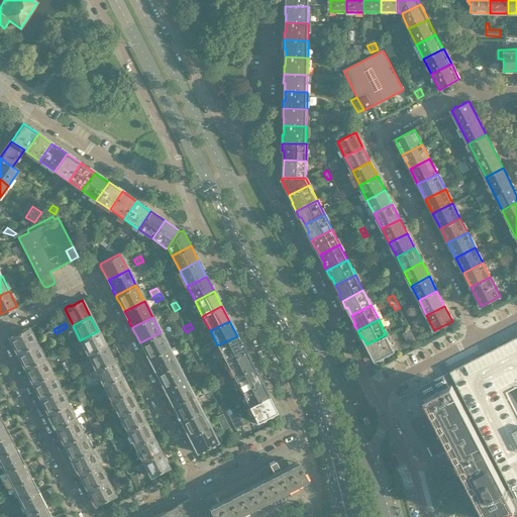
[(36,343),(28,327),(27,328),(26,327),(21,330),(22,331),(9,338),(17,353),(36,343)]
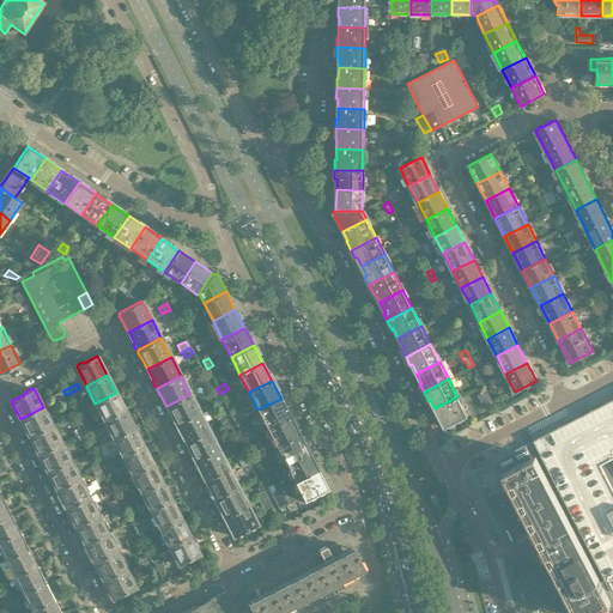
[(487,389),(479,394),(485,405),(493,400),(487,389)]
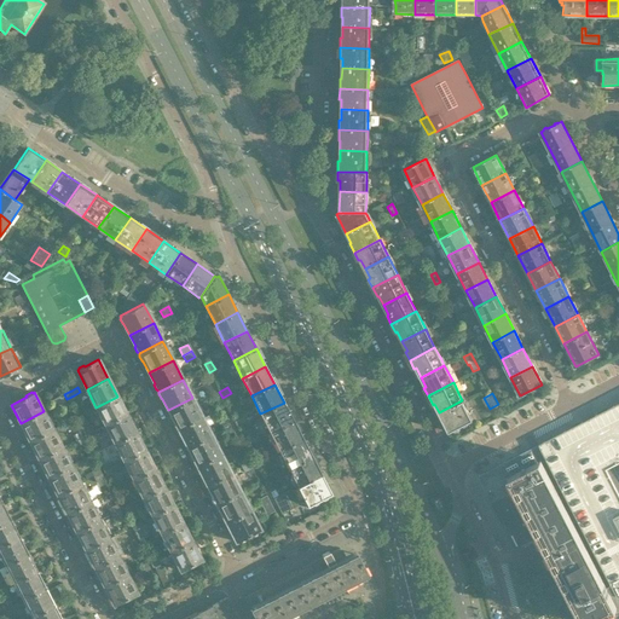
[(64,400),(62,395),(51,401),(53,406),(64,400)]
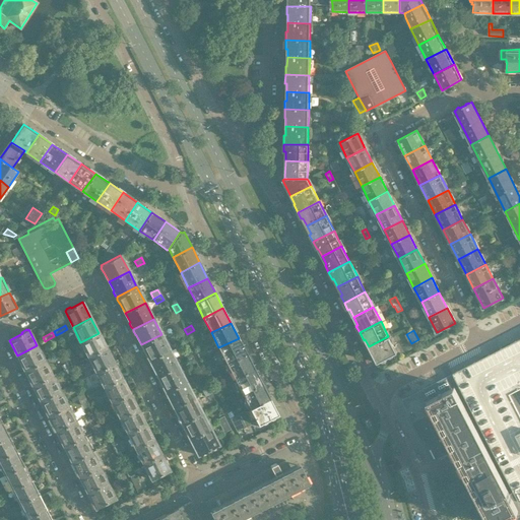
[(107,347),(99,333),(80,342),(88,356),(107,347)]
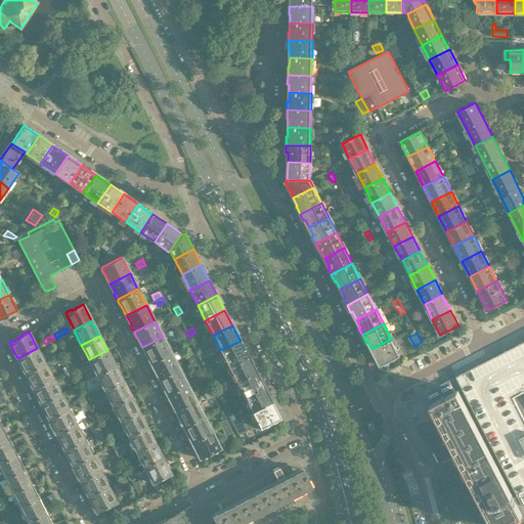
[(163,337),(142,347),(147,356),(146,358),(148,361),(149,362),(150,362),(170,352),(163,337)]
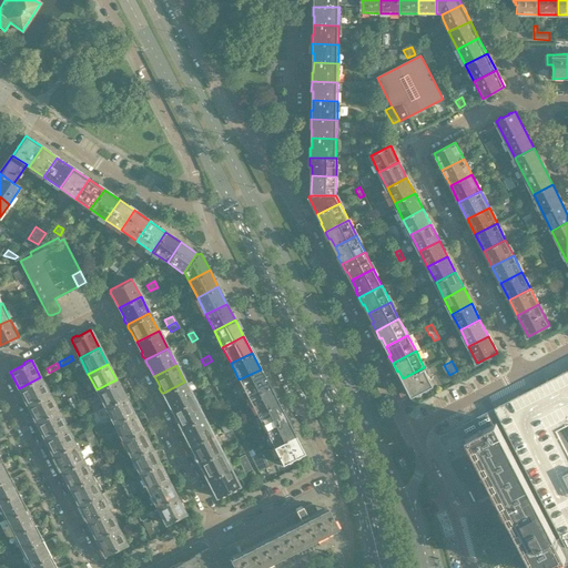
[(61,373),(59,367),(49,373),(51,377),(61,373)]
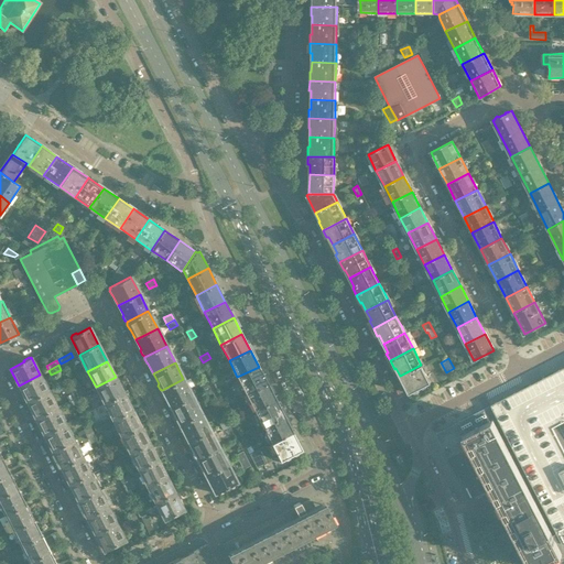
[(431,382),(424,371),(421,365),(400,376),(409,393),(413,392),(414,392),(418,391),(419,389),(421,388),(423,388),(426,387),(426,384),(431,382)]
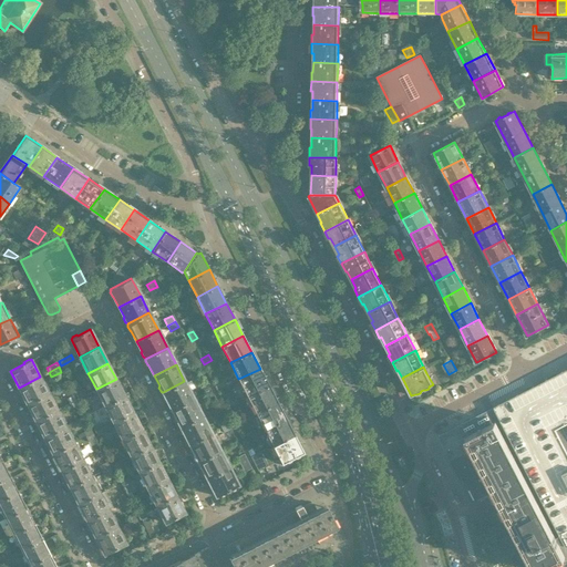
[(260,369),(238,379),(247,395),(268,384),(260,369)]
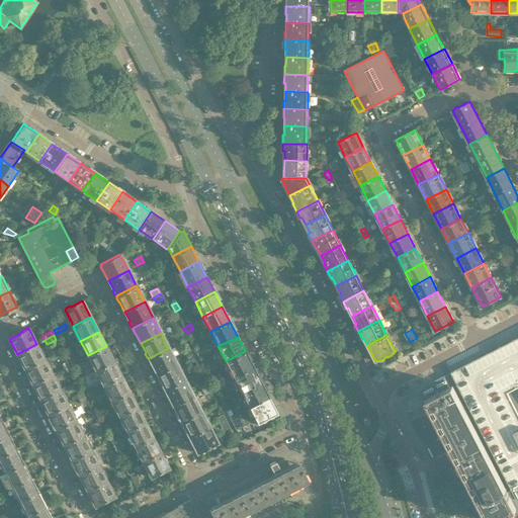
[(454,371),(451,372),(517,500),(517,499),(517,338),(514,340),(512,341),(500,347),(498,348),(503,356),(492,362),(487,353),(486,354),(486,355),(472,361),(470,361),(471,362),(456,370),(455,369),(454,370),(454,371)]
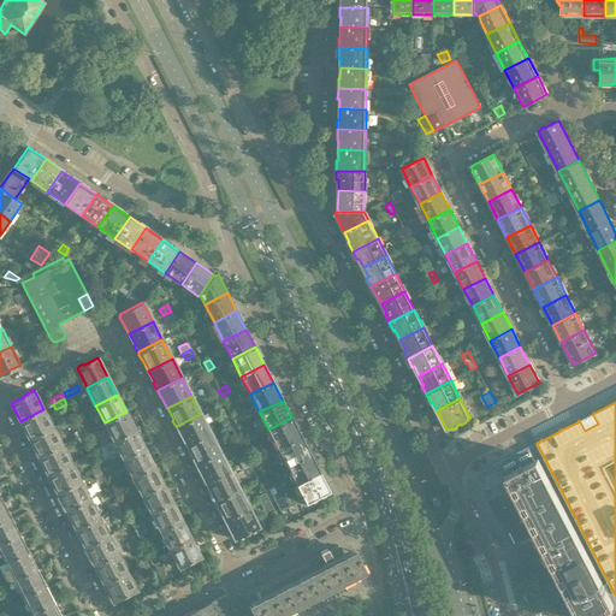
[(501,414),(497,407),(491,410),(493,418),(501,414)]
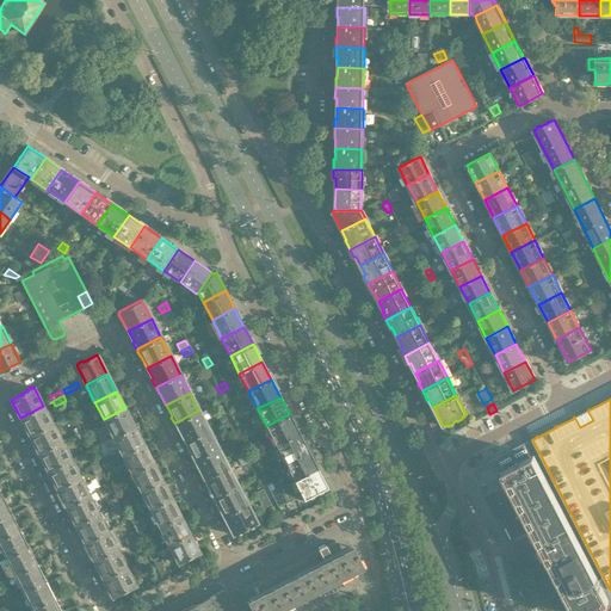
[(43,406),(20,418),(29,436),(53,424),(43,406)]
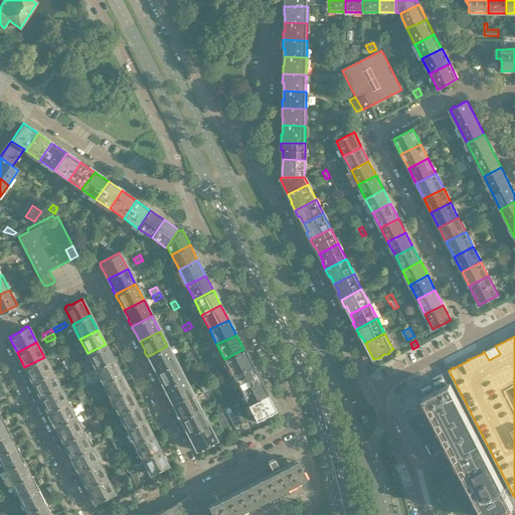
[(106,344),(88,353),(96,369),(114,360),(106,344)]
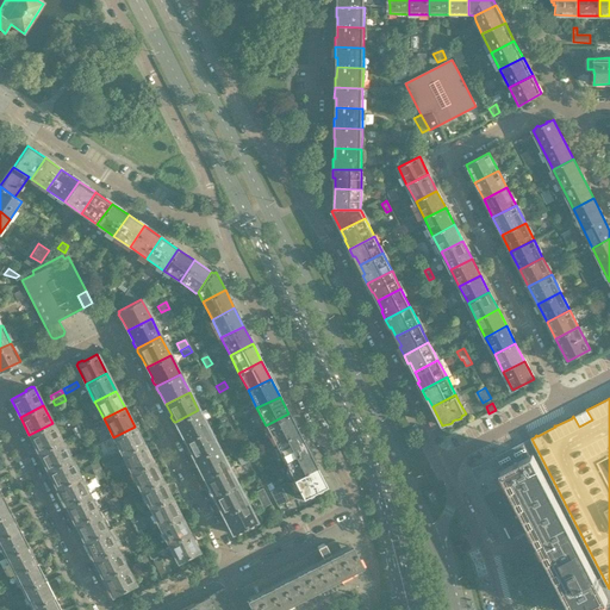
[(198,410),(175,422),(175,423),(175,425),(178,429),(179,430),(185,441),(209,429),(198,410)]
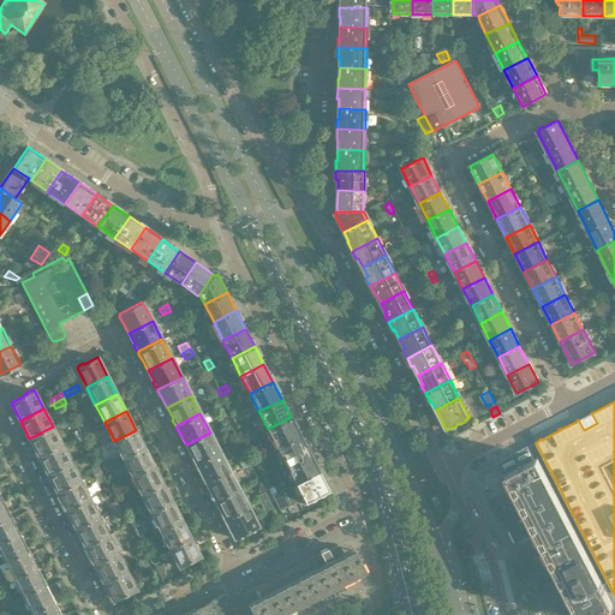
[(291,417),(268,429),(278,447),(300,435),(291,417)]
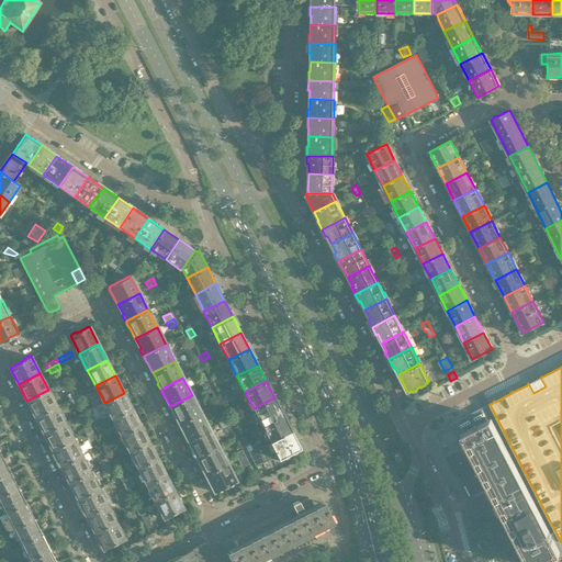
[(48,390),(26,401),(35,417),(56,406),(48,390)]
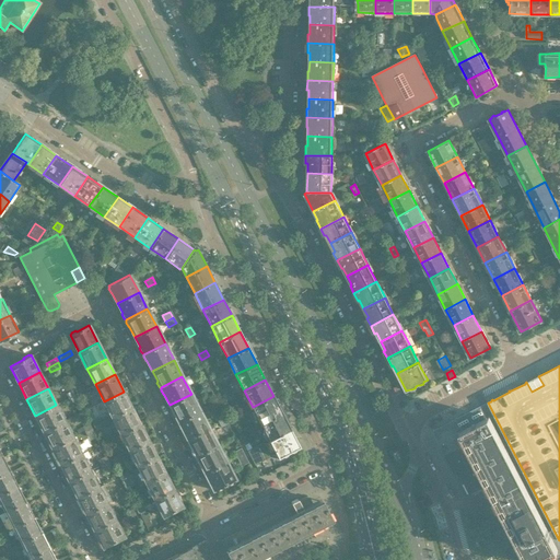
[(124,392),(104,401),(113,418),(131,408),(124,392)]
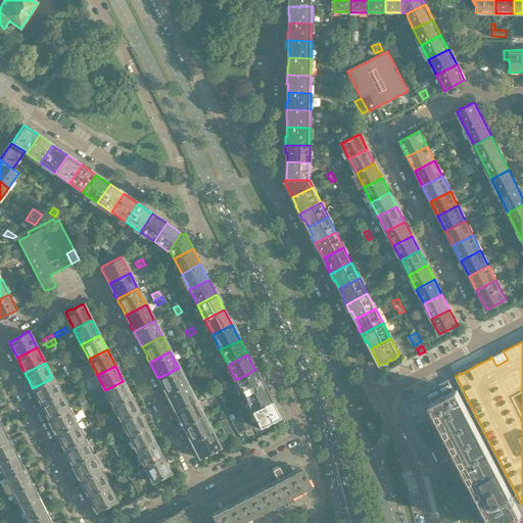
[(179,368),(158,378),(163,387),(162,389),(164,392),(165,393),(167,393),(186,383),(179,368)]
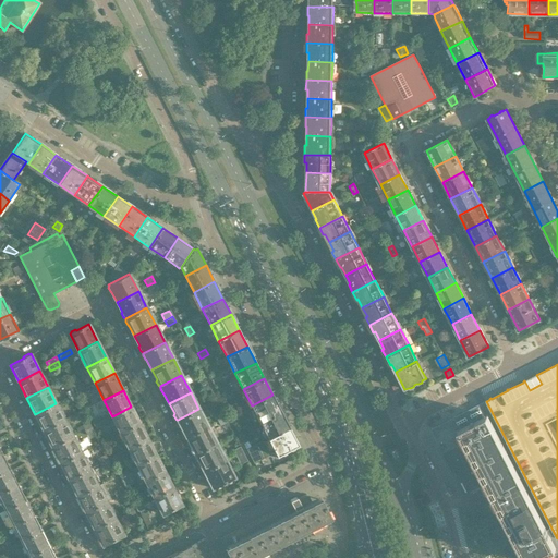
[(273,395),(252,405),(259,422),(281,411),(273,395)]
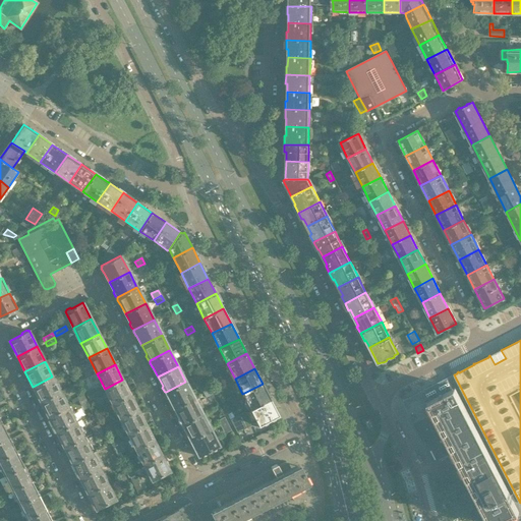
[(438,383),(402,401),(413,424),(414,423),(416,422),(430,450),(430,451),(435,460),(436,459),(435,457),(451,449),(459,464),(467,479),(475,495),(478,494),(486,508),(485,508),(491,520),(498,520),(520,509),(520,504),(520,503),(454,374),(453,374),(446,379),(438,383)]
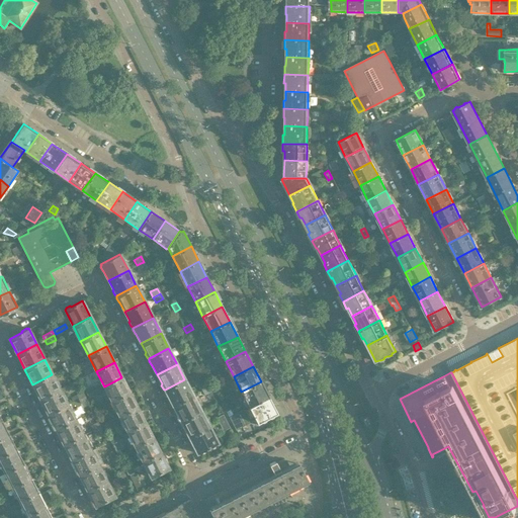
[(52,374),(32,384),(40,400),(60,390),(52,374)]
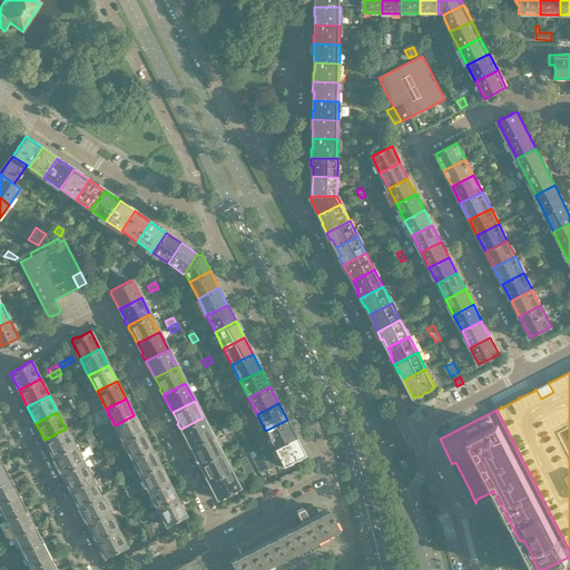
[(134,415),(115,425),(123,441),(143,431),(134,415)]
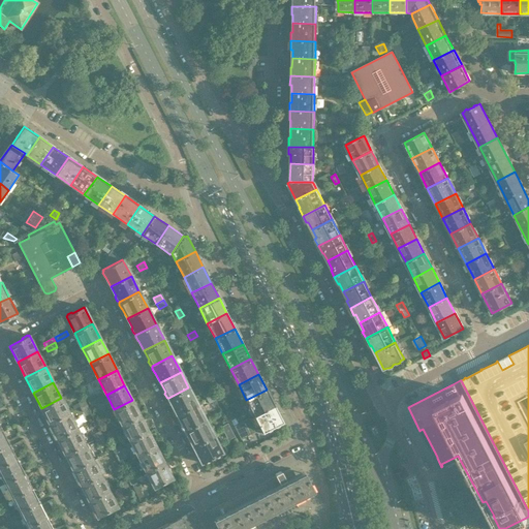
[(188,387),(168,398),(168,399),(168,401),(170,404),(172,405),(177,414),(197,404),(188,387)]
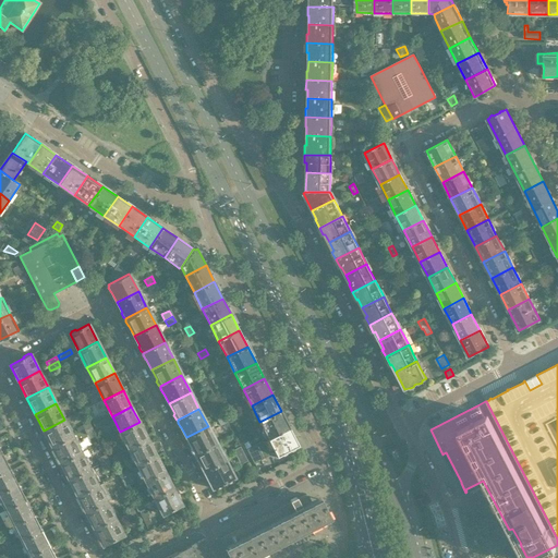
[(281,411),(259,422),(268,438),(289,427),(281,411)]
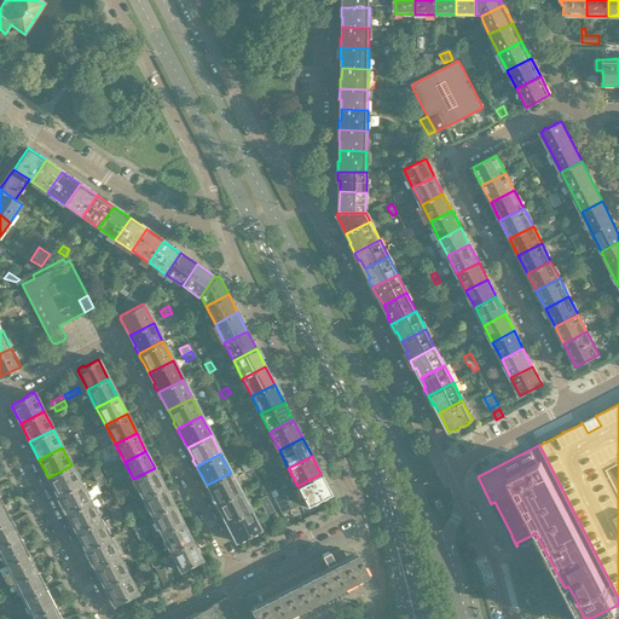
[(71,466),(48,478),(57,496),(81,484),(71,466)]
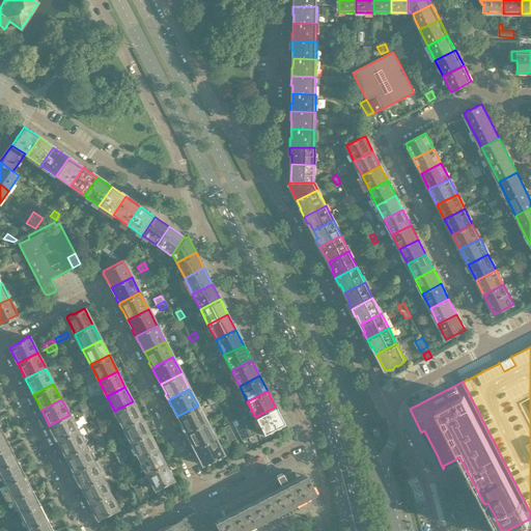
[(87,407),(85,401),(79,404),(75,407),(77,411),(81,410),(87,407)]
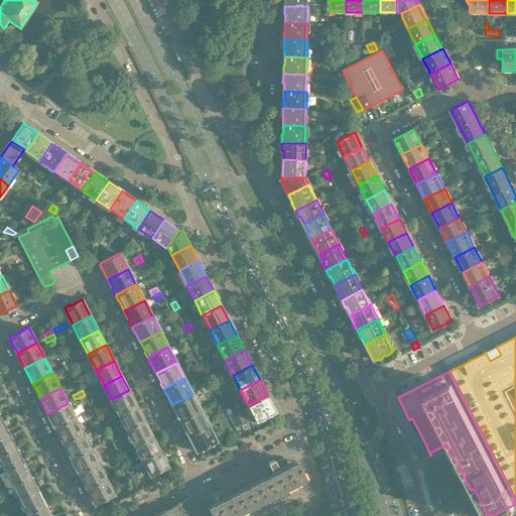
[(129,390),(111,399),(119,414),(137,405),(129,390)]
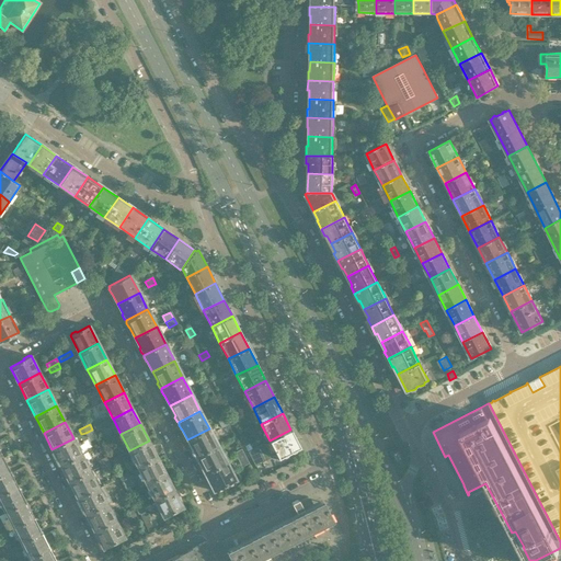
[(209,428),(187,439),(193,449),(192,451),(194,455),(195,456),(196,456),(217,445),(209,428)]
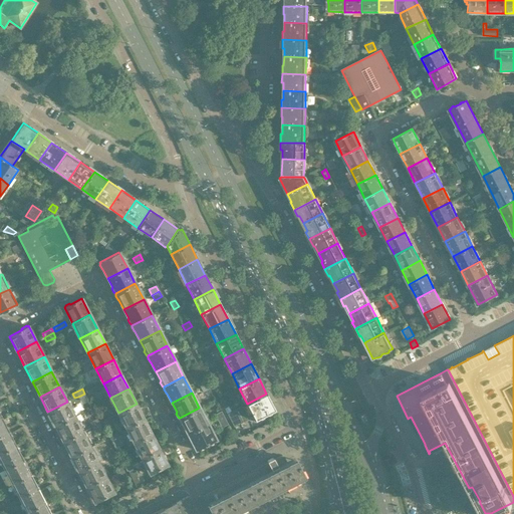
[(266,394),(247,404),(255,420),(258,418),(260,419),(263,417),(263,415),(266,414),(268,415),(270,413),(271,412),(274,410),(266,394)]
